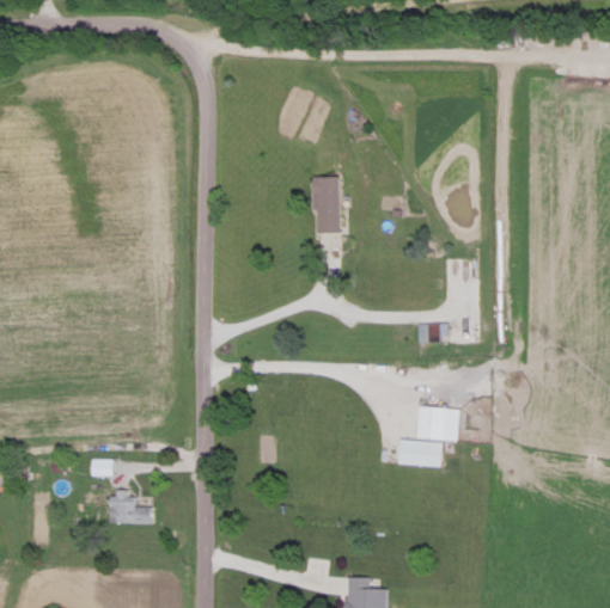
[(313,234),(339,234),(339,177),(313,177),(313,234)]
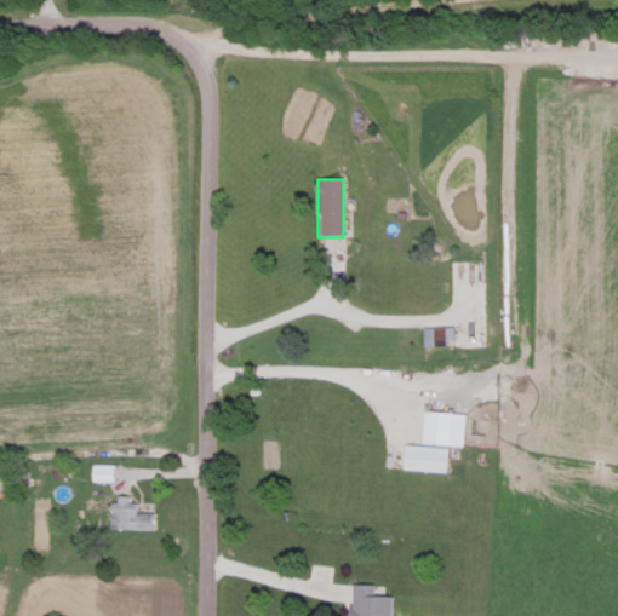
[(402,470),(446,472),(447,447),(462,448),(463,414),(422,412),(421,447),(404,445),(402,470)]
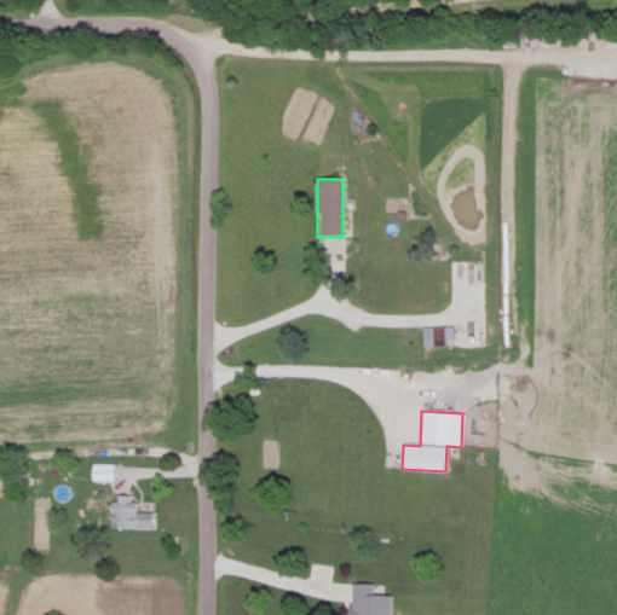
[(114,466),(92,465),(92,481),(114,482),(114,466)]
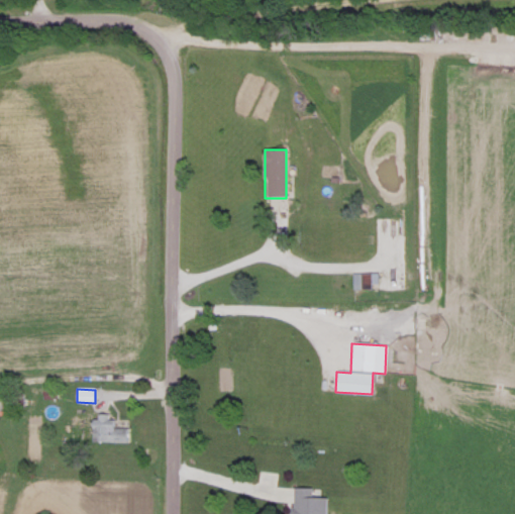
[(127,428),(114,428),(114,421),(98,421),(98,443),(127,443),(127,428)]
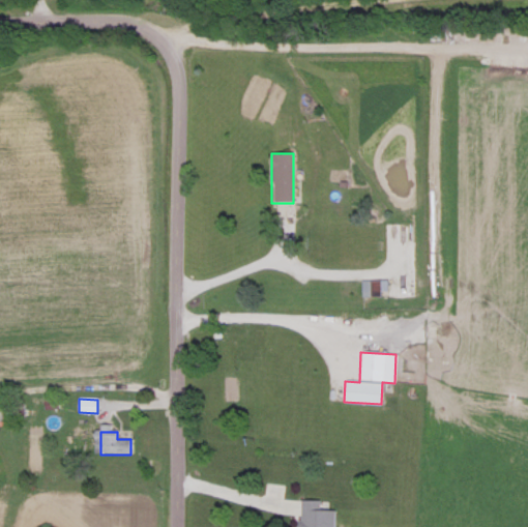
[(333,526),(334,510),(320,510),(320,501),(299,501),(298,526),(333,526)]
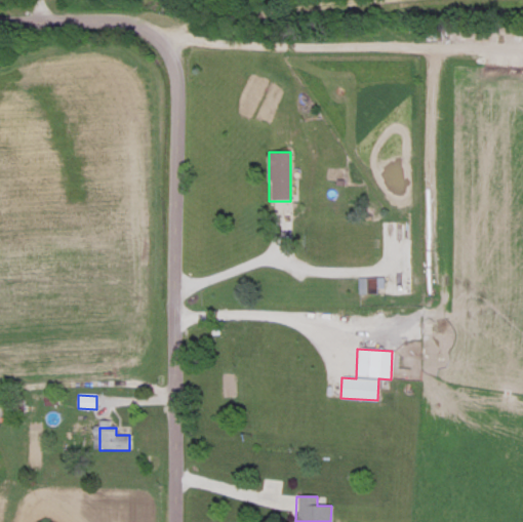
All buildings are outlined.
